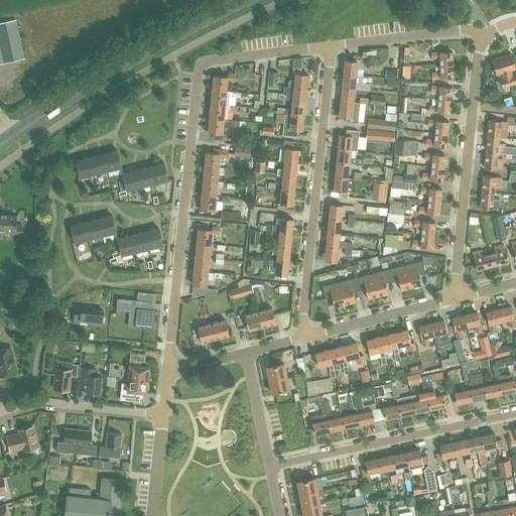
[(16,19),(0,22),(0,62),(24,58),(16,19)]
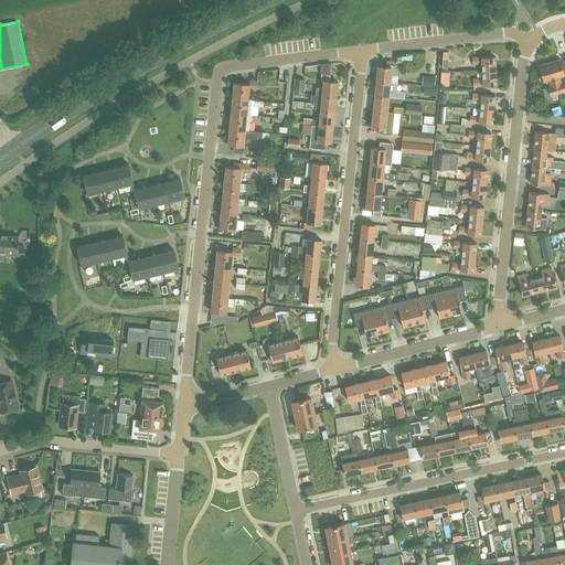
[(539,49),(541,61),(556,57),(553,45),(539,49)]
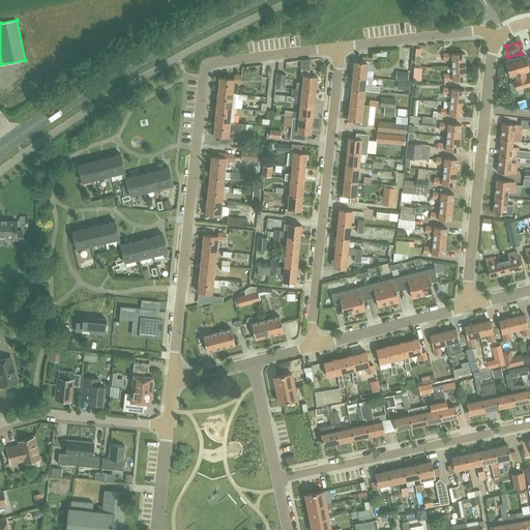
[(443,47),(435,48),(435,55),(443,55),(443,60),(451,60),(451,66),(465,66),(464,53),(451,53),(443,53),(443,47)]
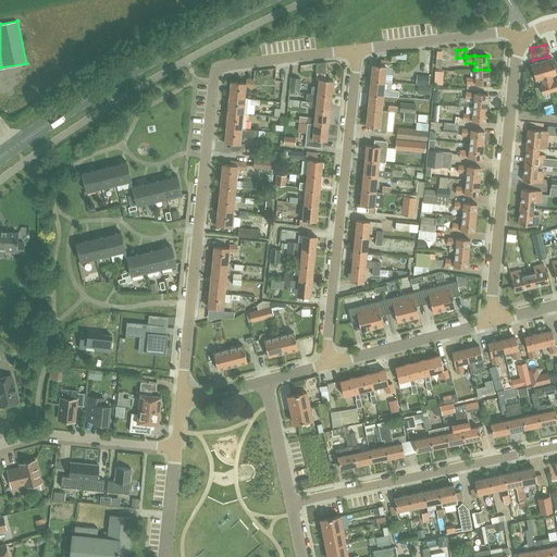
[(553,81),(552,75),(556,74),(552,58),(542,61),(551,93),(556,89),(556,83),(556,79),(553,81)]
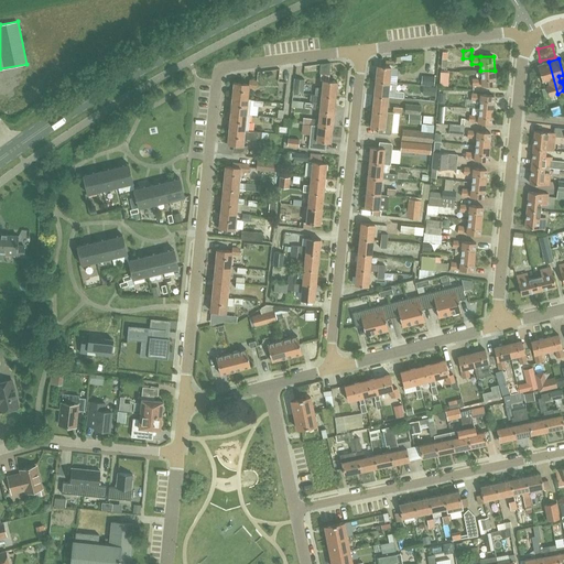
[(393,67),(393,61),(386,61),(384,66),(377,65),(376,80),(389,82),(391,66),(393,67)]
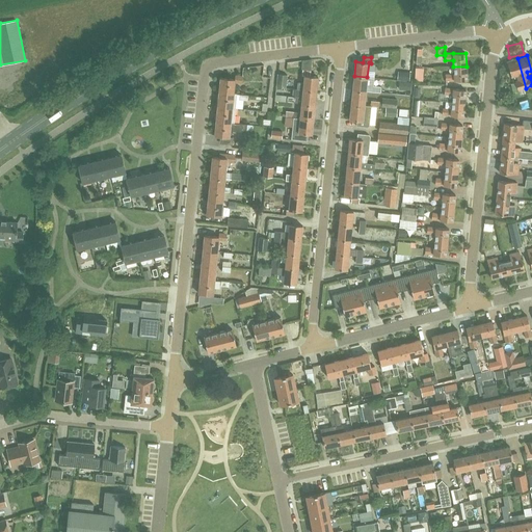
[(517,90),(526,88),(517,58),(507,61),(511,77),(516,75),(517,80),(515,81),(517,90)]
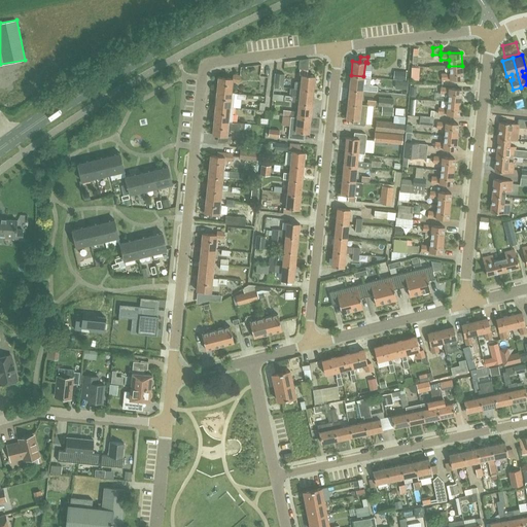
[(450,73),(442,73),(442,80),(450,79),(462,79),(462,66),(449,66),(450,73)]
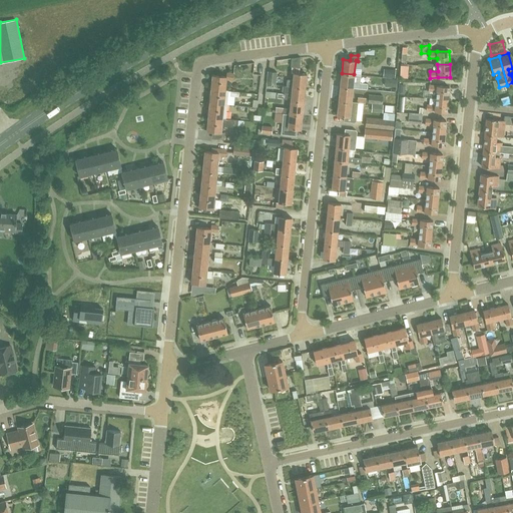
[(403,65),(403,78),(411,78),(412,65),(403,65)]
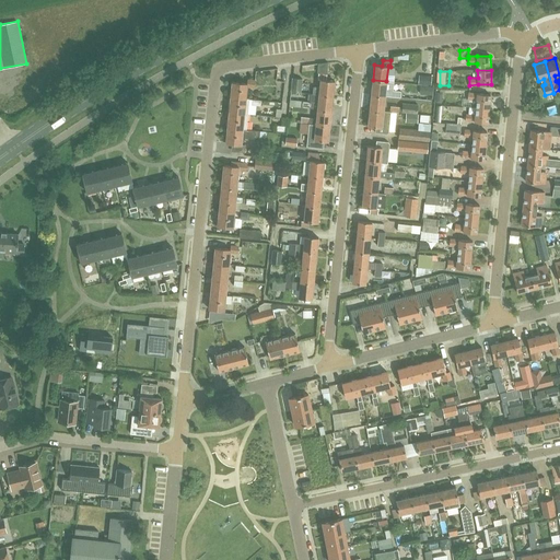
[(333,95),(334,81),(326,80),(326,74),(318,73),(317,79),(321,79),(319,86),(313,86),(312,94),(333,95)]
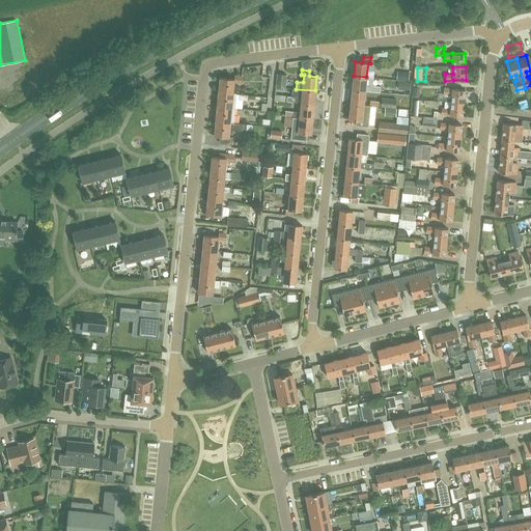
[(409,81),(410,72),(397,71),(396,80),(409,81)]
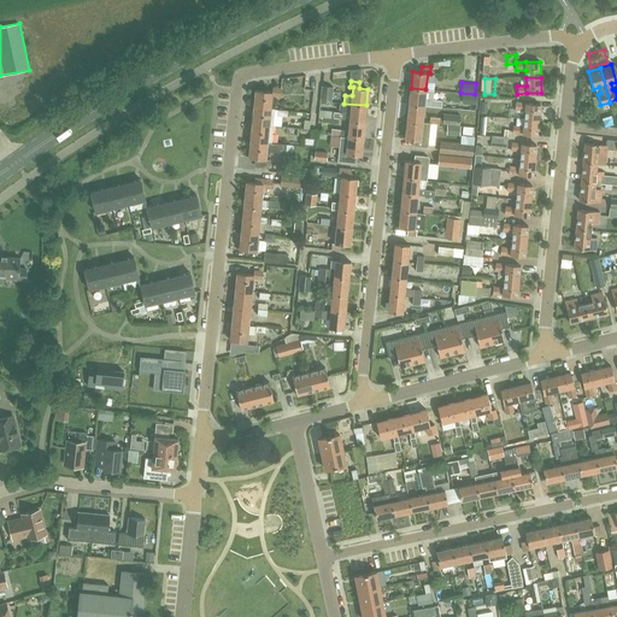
[(331,101),(334,87),(322,86),(321,100),(331,101)]
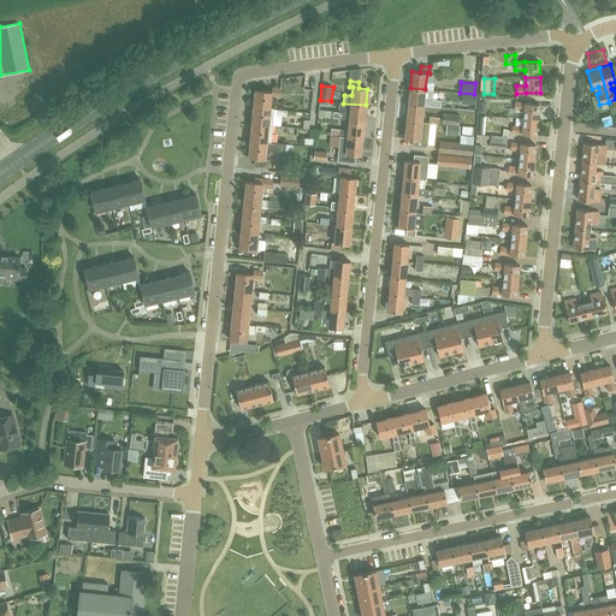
[(255,89),(254,106),(271,108),(272,95),(280,96),(280,88),(272,87),(272,92),(255,89)]
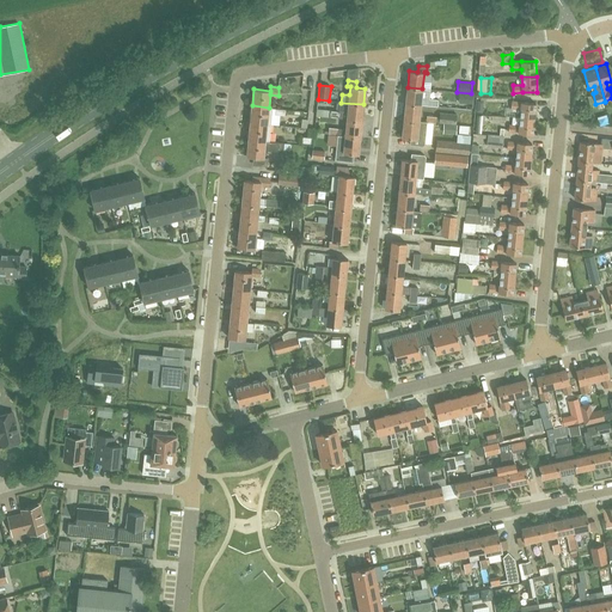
[(421,104),(422,89),(408,87),(405,103),(421,104)]
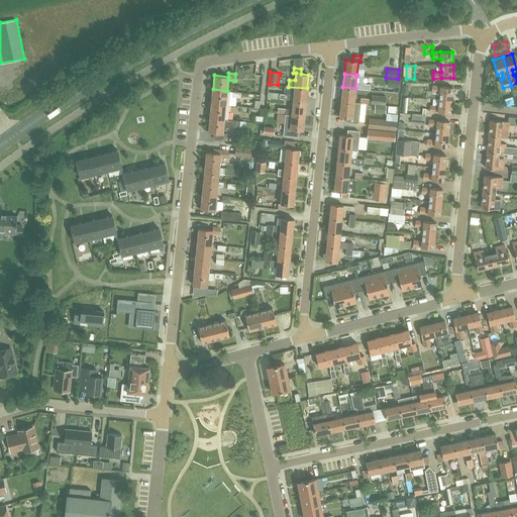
[(451,100),(452,87),(432,85),(431,92),(439,92),(439,99),(451,100)]
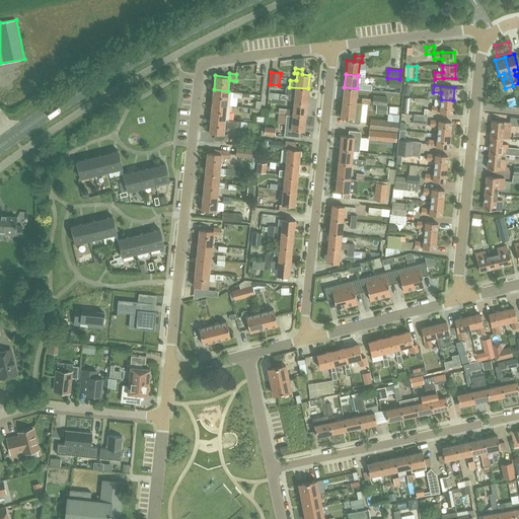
[(306,102),(308,88),(289,87),(289,94),(284,93),(284,94),(280,94),(279,99),(294,100),(294,101),(306,102)]
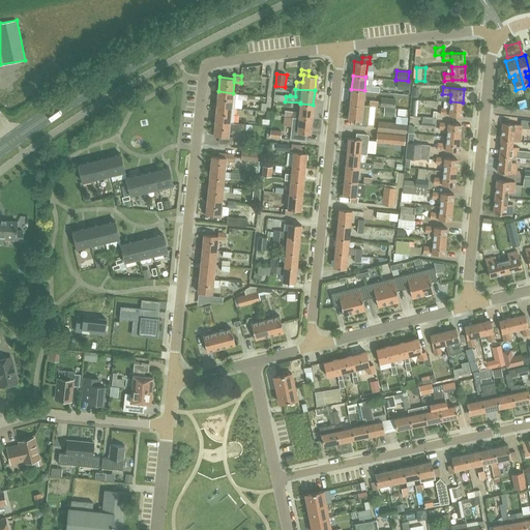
[(362,105),(364,90),(351,89),(350,104),(362,105)]
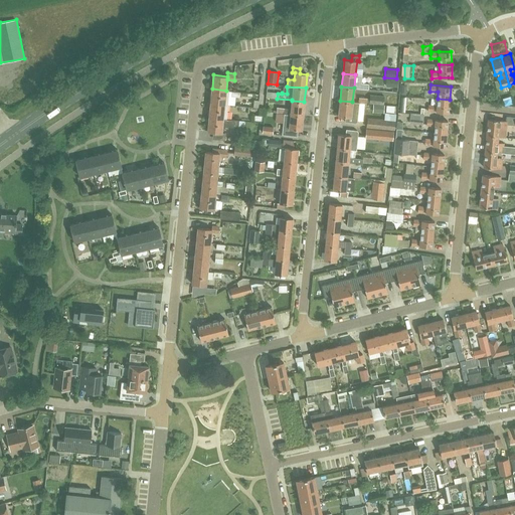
[(211,91),(210,103),(228,105),(229,93),(229,91),(226,91),(212,89),(211,91)]
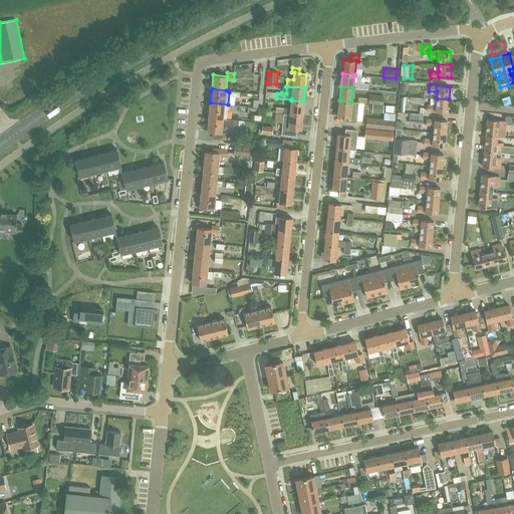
[(383,95),(369,94),(368,102),(382,104),(383,95)]
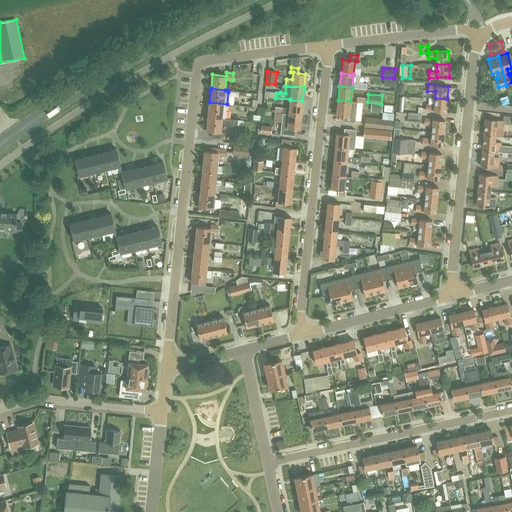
[(446,112),(447,99),(435,98),(434,105),(426,104),(425,110),(446,112)]
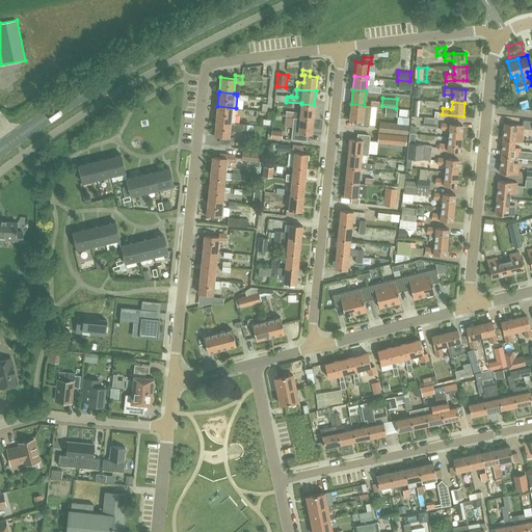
[(313,120),(314,105),(301,104),(299,118),(313,120)]
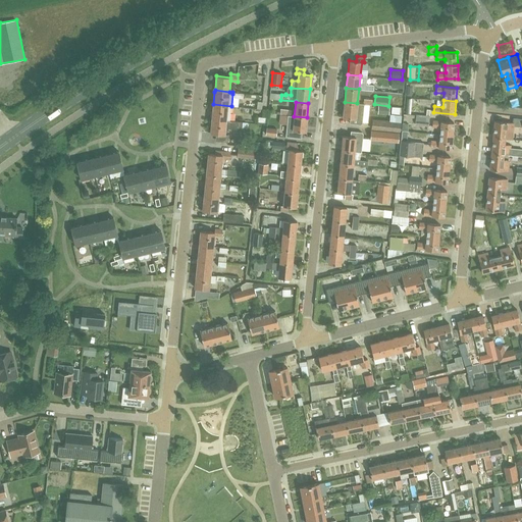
[(363,104),(357,103),(345,102),(343,116),(350,117),(349,123),(361,124),(362,122),(364,104),(371,105),(371,104),(363,103),(363,104)]
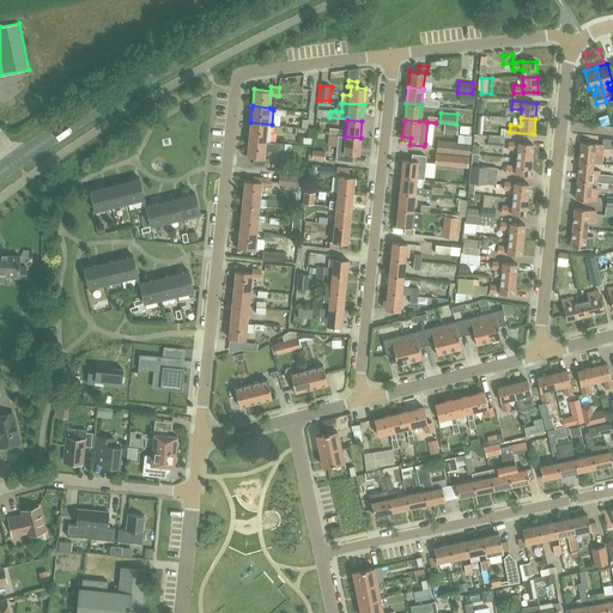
[(250,127),(249,139),(269,140),(271,129),(272,125),(250,122),(250,127)]
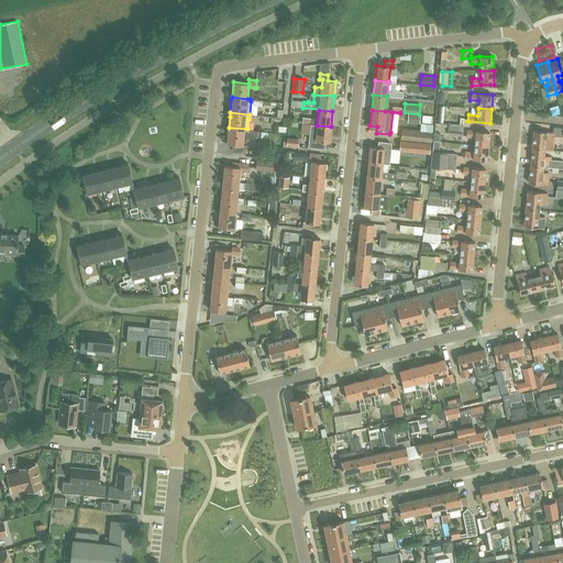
[(422,114),(421,123),(431,124),(431,123),(431,119),(431,116),(422,114)]
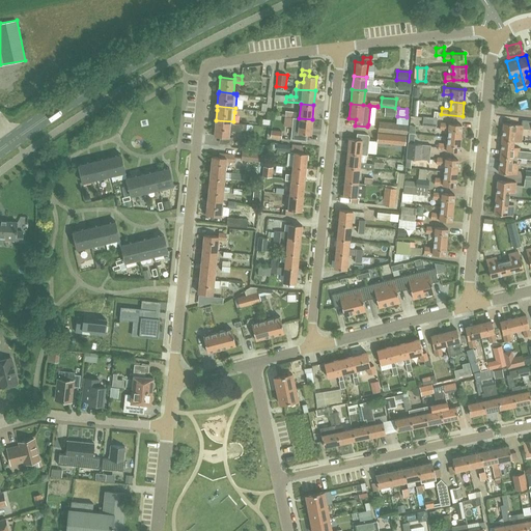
[(436,128),(438,111),(435,111),(434,117),(423,116),(422,127),(436,128)]
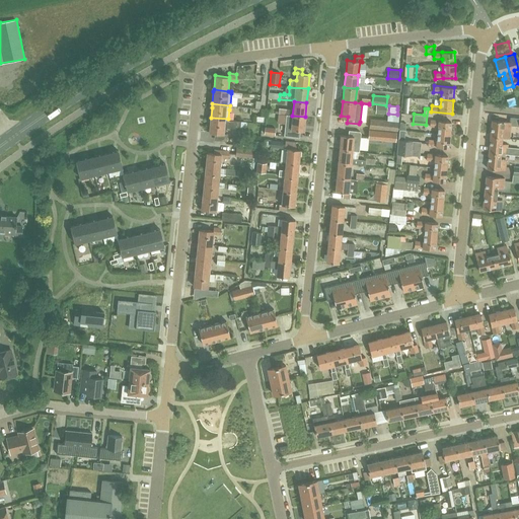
[(305,117),(292,116),(287,115),(284,135),(299,137),(300,131),(303,131),(305,117)]
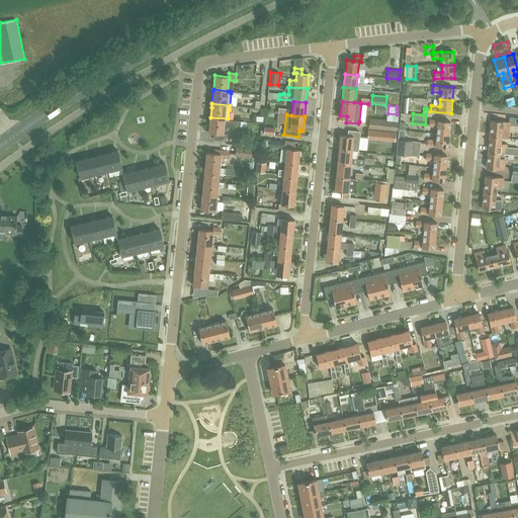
[(209,123),(208,132),(214,133),(223,133),(224,126),(240,128),(240,126),(241,121),(241,120),(231,119),(228,118),(210,117),(209,123)]
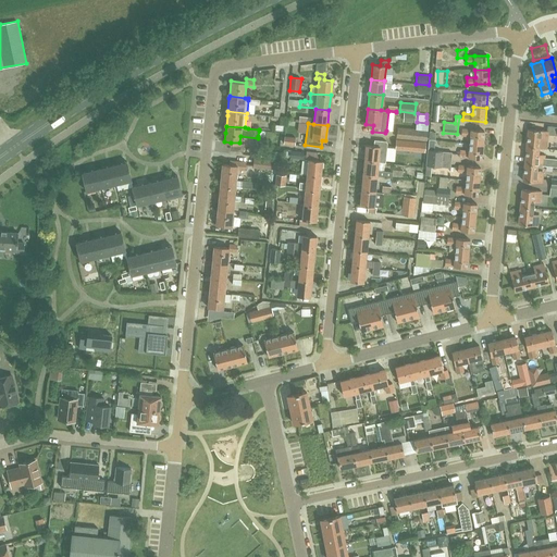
[(426,141),(428,130),(397,126),(396,138),(426,141)]
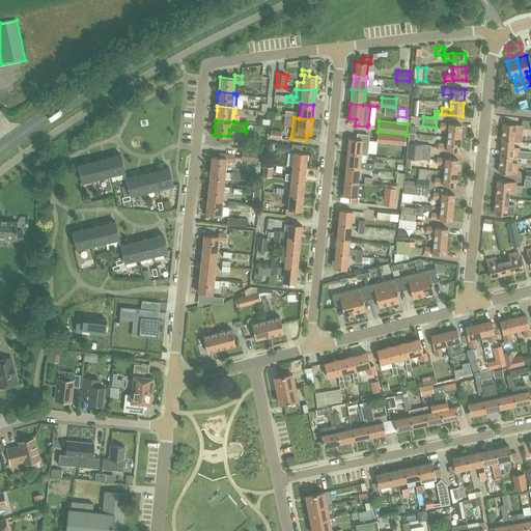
[(459,138),(462,124),(441,122),(440,129),(448,130),(448,137),(459,138)]
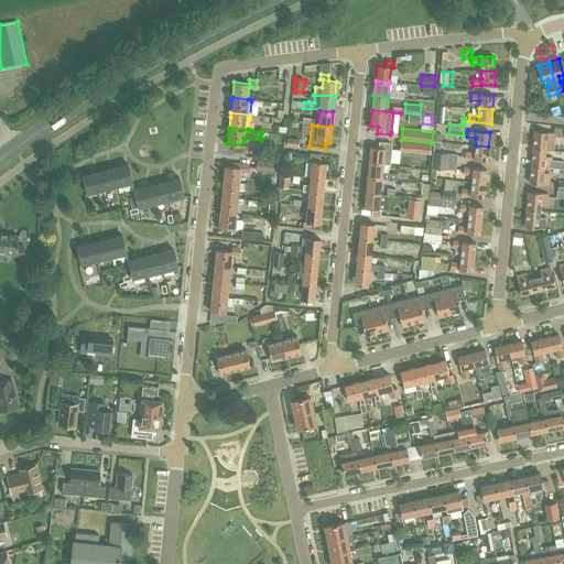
[(534,130),(533,148),(546,150),(552,150),(553,143),(554,136),(554,132),(534,130)]
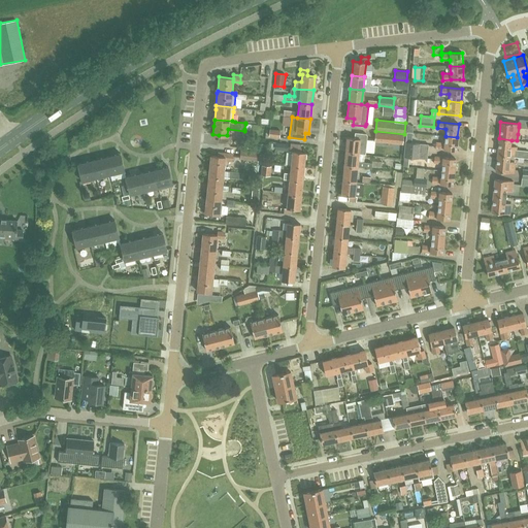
[(279,137),(281,130),(269,129),(269,136),(279,137)]
